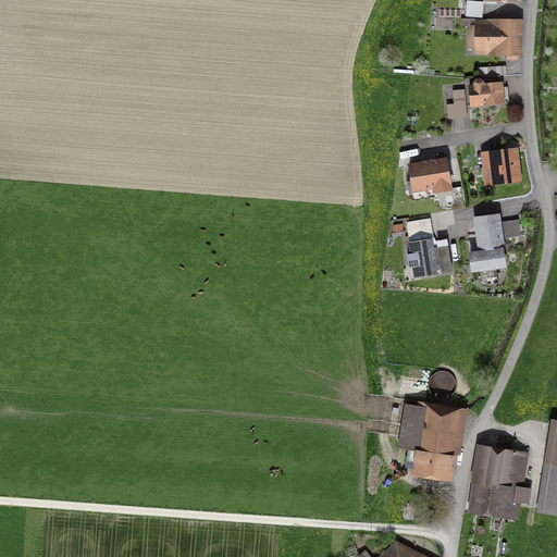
[(483,2),(470,0),(468,0),(467,14),(482,15),(483,2)]
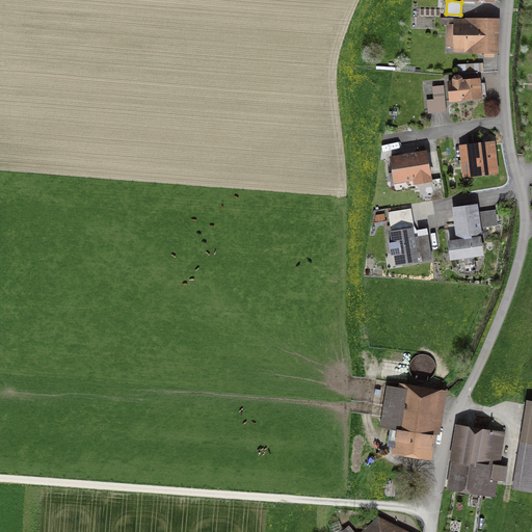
[(488,51),(495,51),(495,22),(447,21),(447,50),(488,51)]
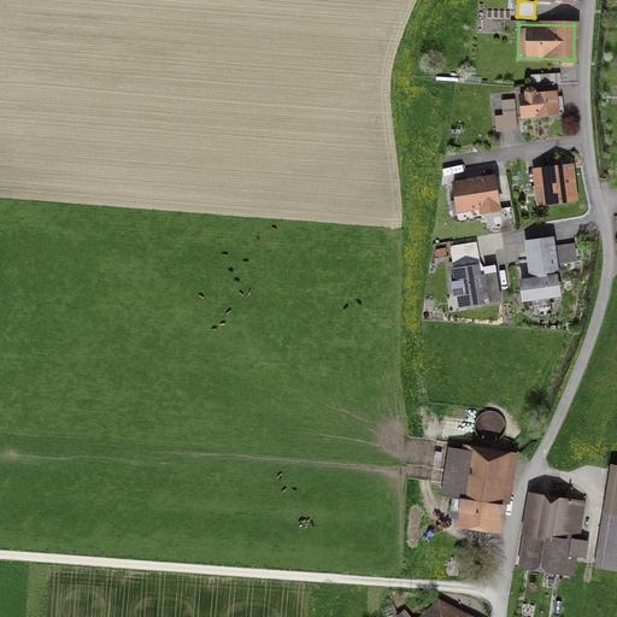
[(522,116),(558,113),(557,90),(521,93),(522,116)]
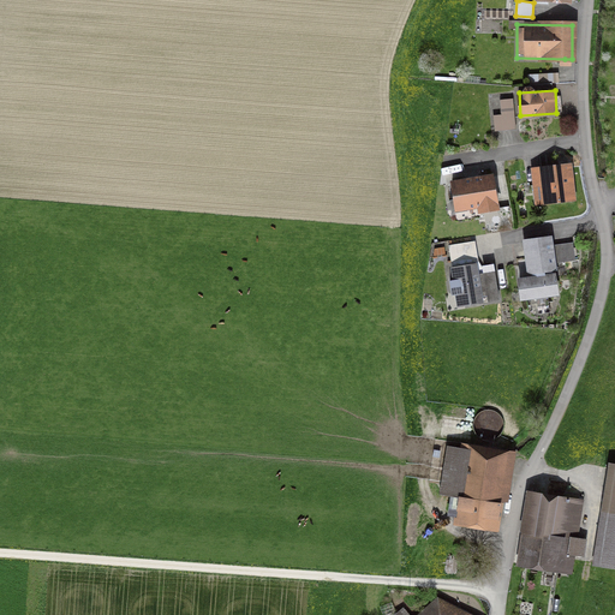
[(508,131),(515,130),(513,100),(493,102),(495,132),(508,131)]
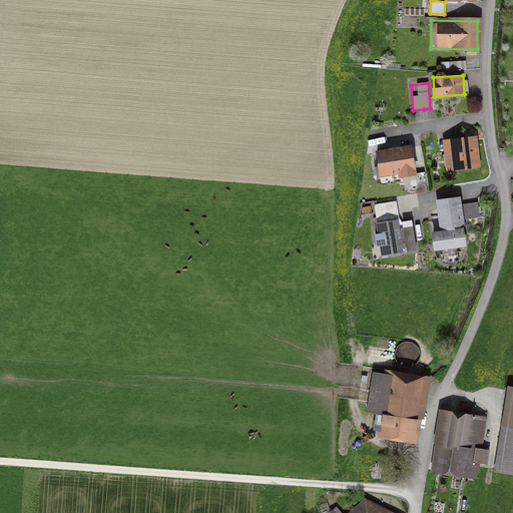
[(451,142),(454,167),(477,165),(474,139),(470,140),(451,142)]
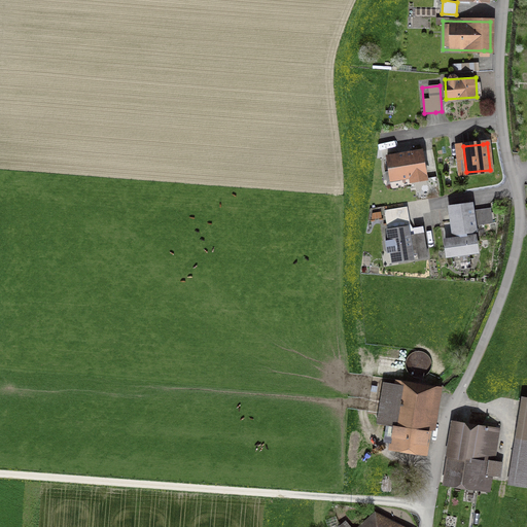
[(390,183),(427,177),(422,151),(386,157),(390,183)]
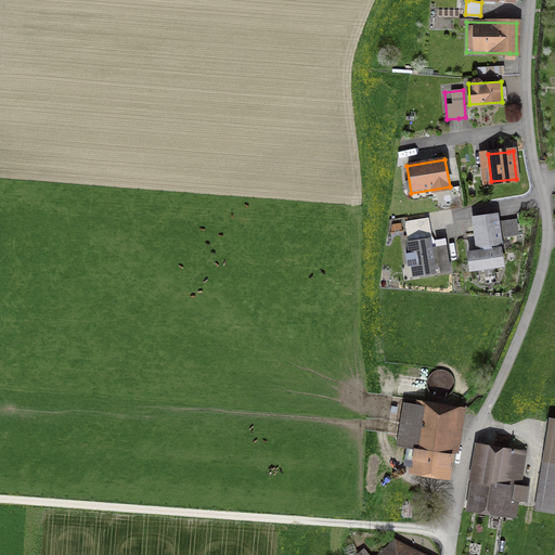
[(475,219),(479,250),(468,253),(470,270),(503,266),(500,248),(501,248),(497,216),(475,219)]
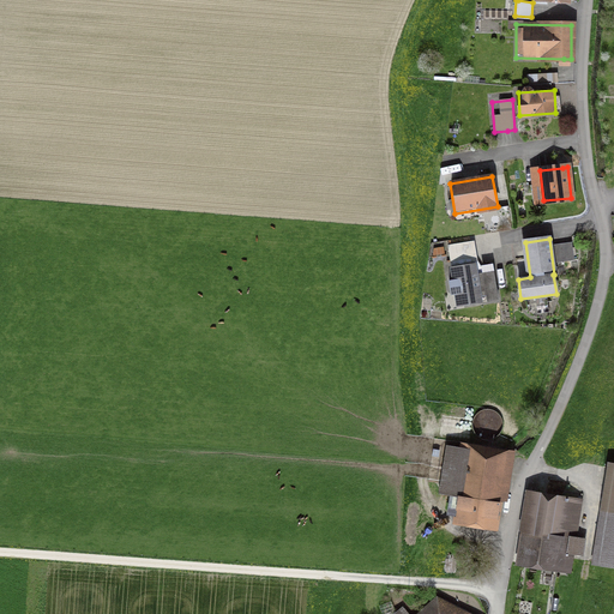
[(557,264),(576,260),(573,241),(554,244),(557,264)]
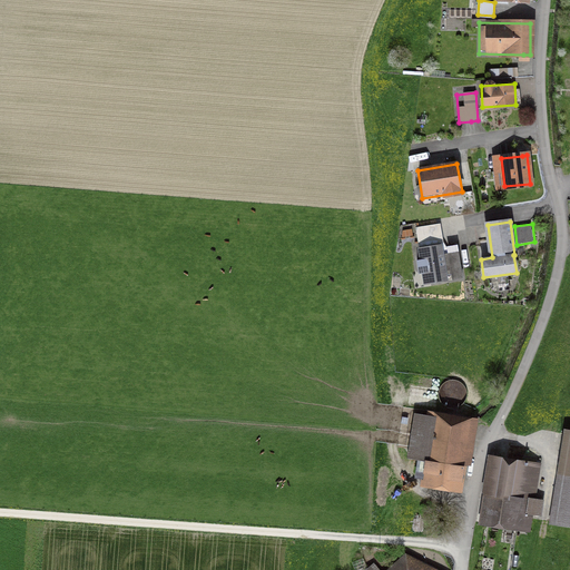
[(420,242),(440,239),(439,226),(418,228),(420,242)]
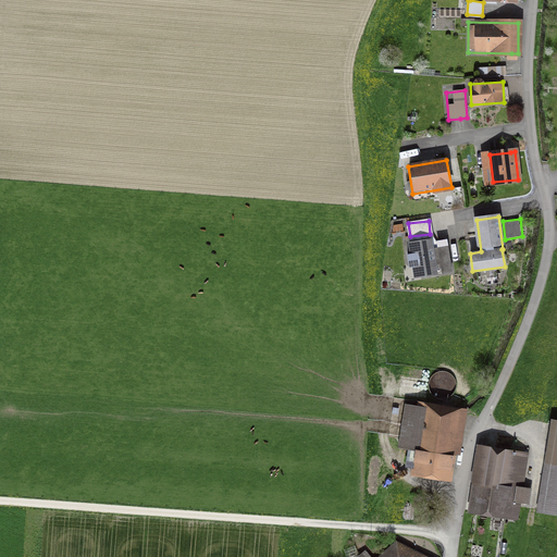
[(413,276),(452,271),(447,246),(432,248),(431,240),(408,244),(413,276)]
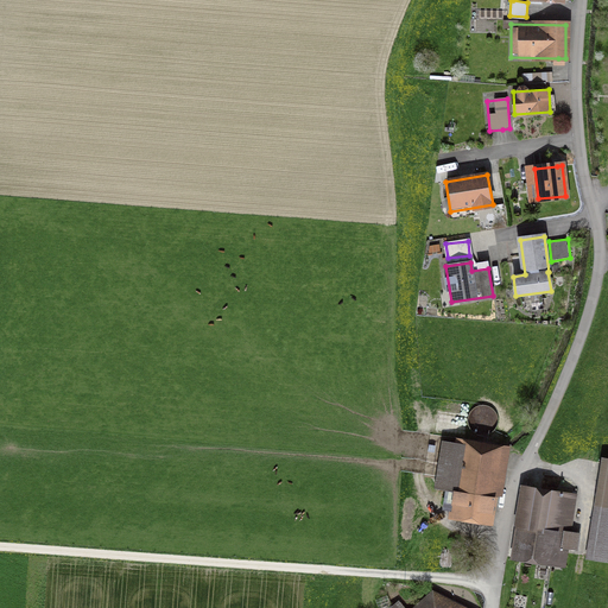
[(449,520),(494,527),(508,450),(463,443),(449,520)]
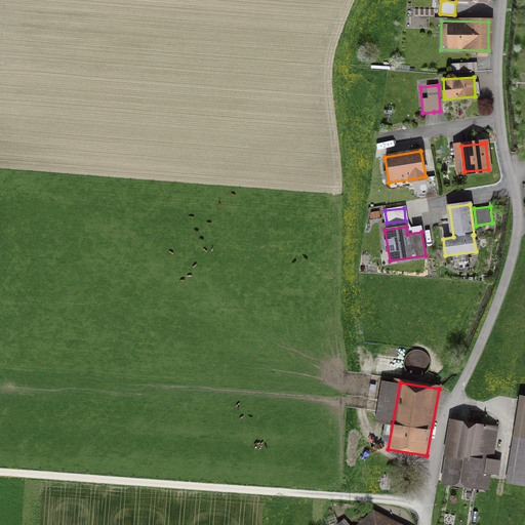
[(507,483),(524,486),(524,401),(520,401),(507,483)]
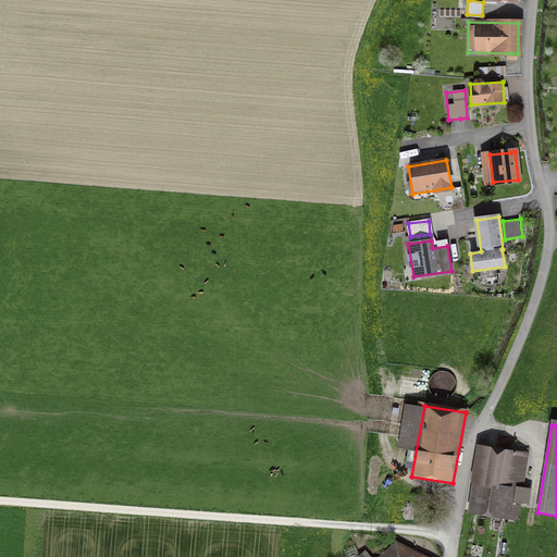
[(469,514),(518,521),(529,454),(479,446),(469,514)]
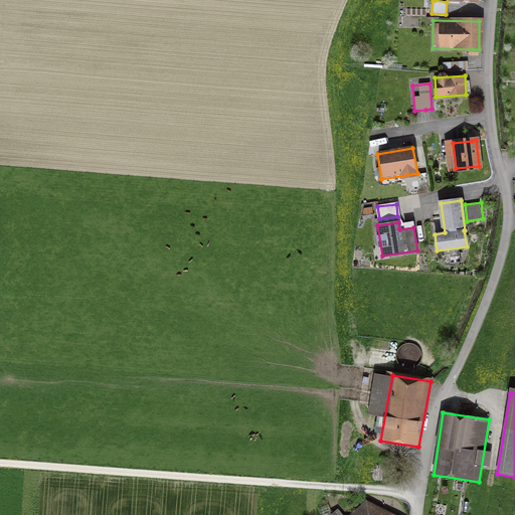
[(389,514),(367,503),(353,514),(389,514)]
